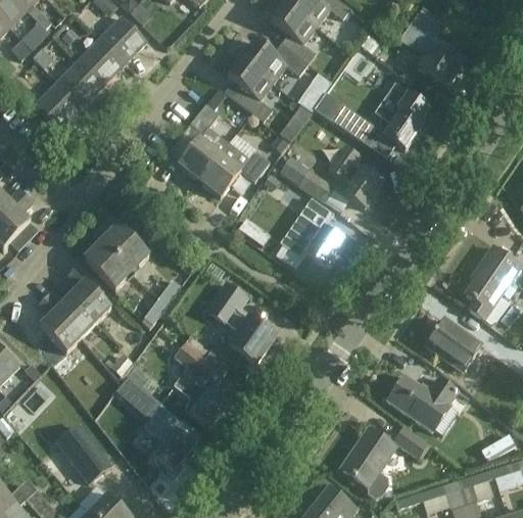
[(0,0),(0,18),(9,28),(26,11),(14,0),(0,0)]
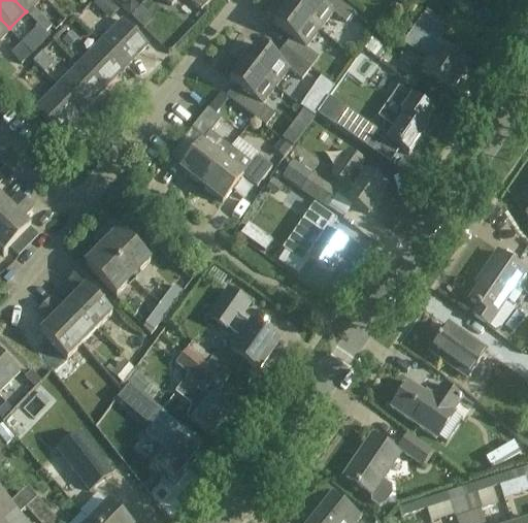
[(14,0),(26,11),(36,0),(14,0)]
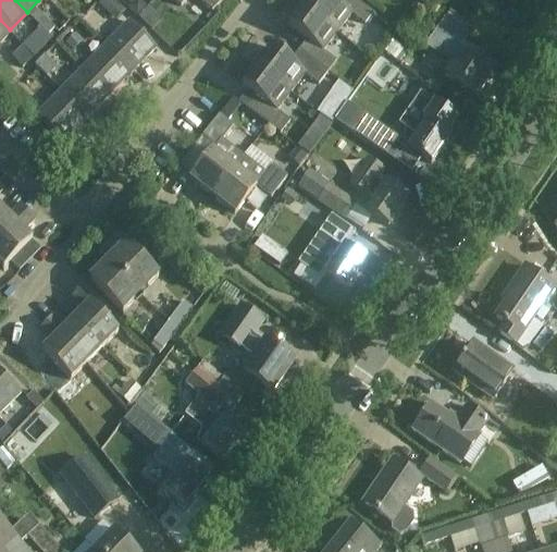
[(99,0),(109,10),(116,1),(115,0),(99,0)]
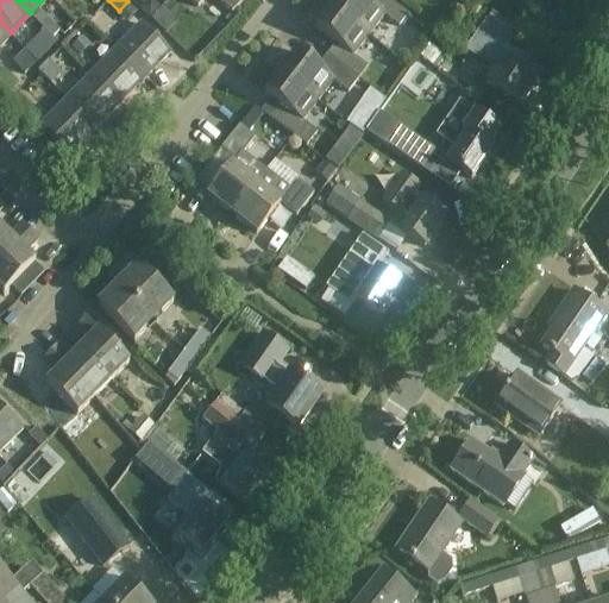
[(159,4),(156,0),(143,0),(139,5),(149,14),(159,4)]
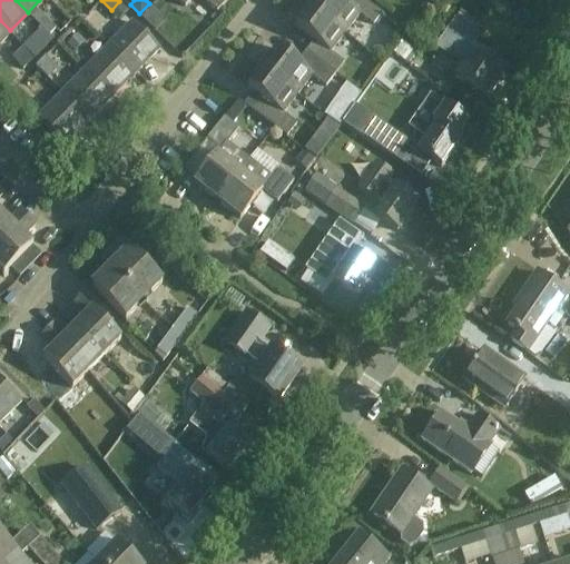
[(312,0),(311,2),(345,29),(360,9),(374,20),(382,10),(369,0),(312,0)]
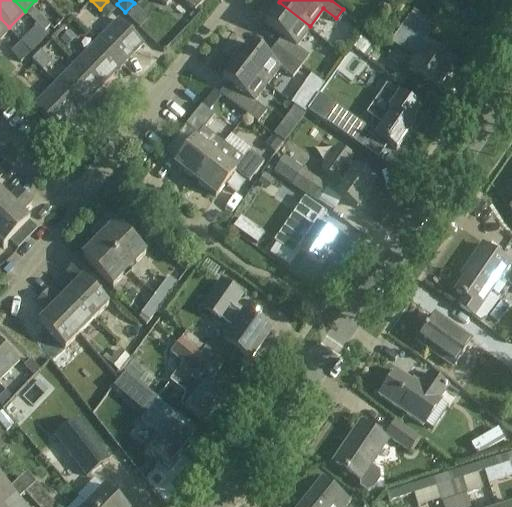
[(310,26),(279,2),(265,20),(282,33),(274,43),(301,64),(309,53),(296,44),(310,26)]
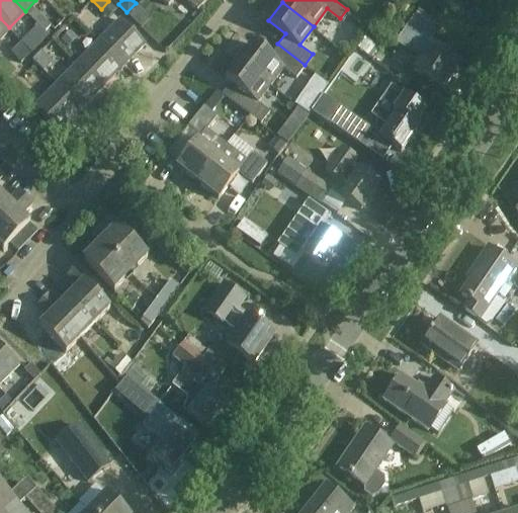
[(436,28),(413,13),(396,39),(412,51),(413,50),(422,56),(414,68),(443,87),(458,63),(430,44),(427,43),(436,28)]
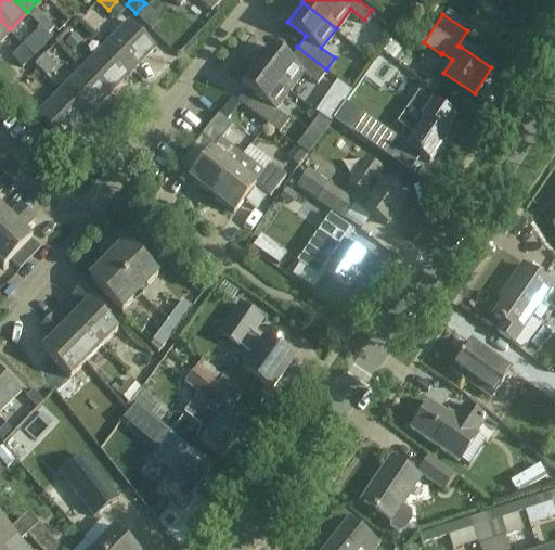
[(43,15),(37,22),(40,24),(48,32),(53,25),(43,15)]
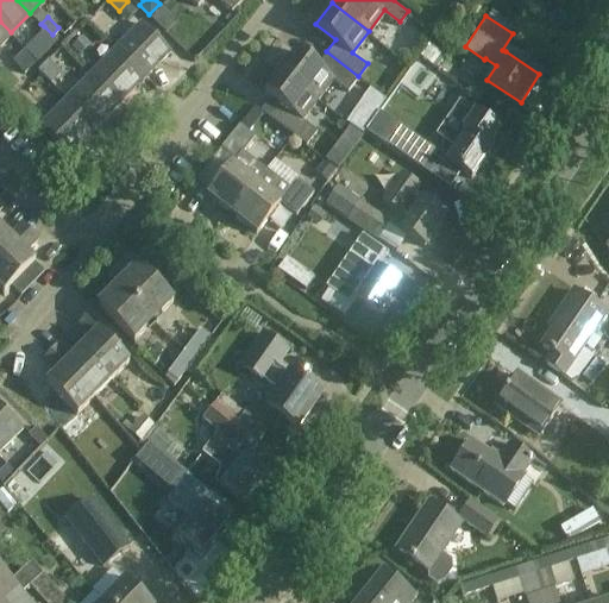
[(142,19),(115,45),(145,75),(171,49),(142,19)]
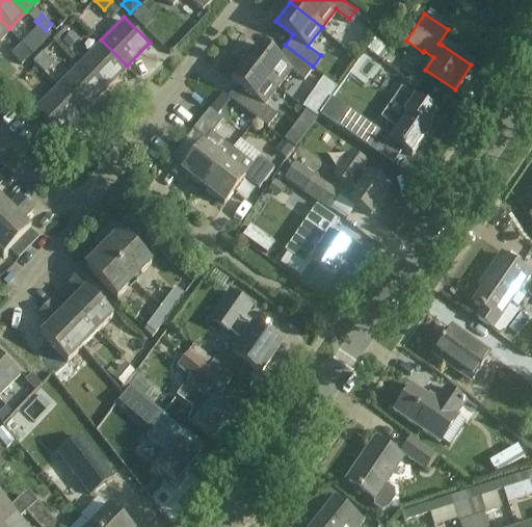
[(0,37),(9,28),(0,19),(0,37)]
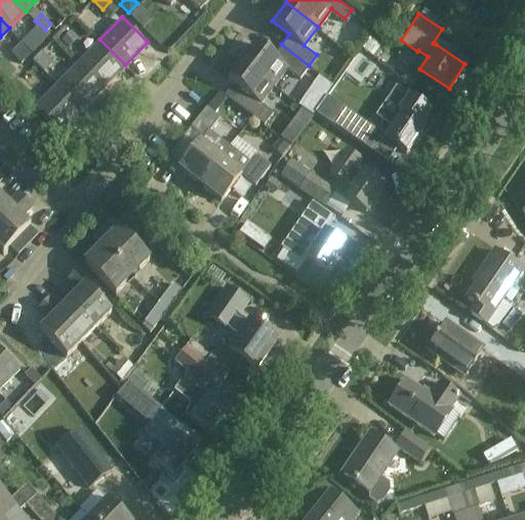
[(30,31),(40,41),(48,33),(45,30),(38,23),(30,31)]
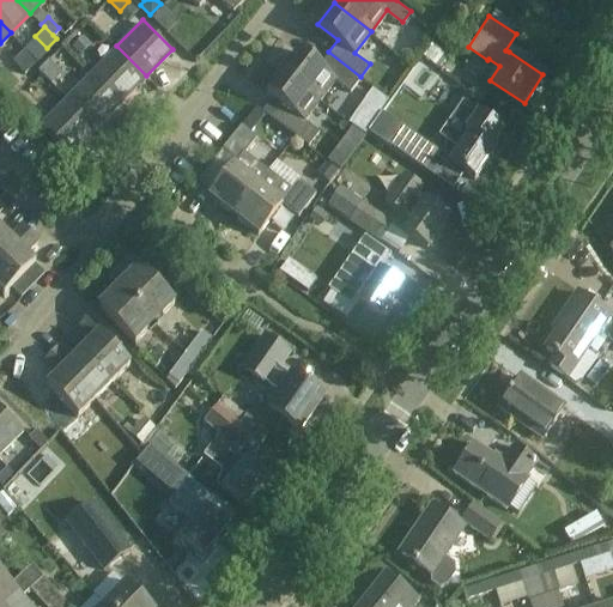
[(89,41),(82,34),(71,44),(78,52),(89,41)]
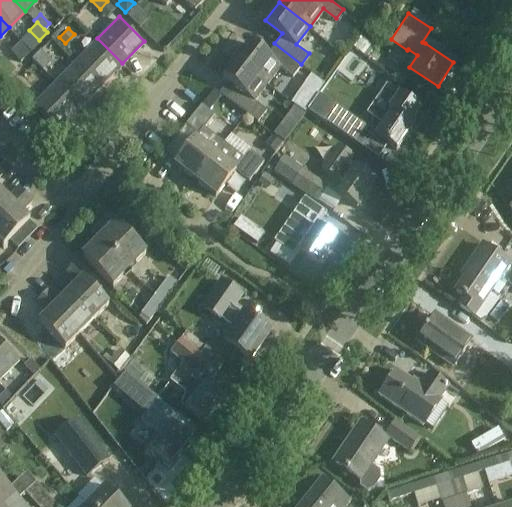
[(122,63),(97,38),(76,60),(101,84),(122,63)]
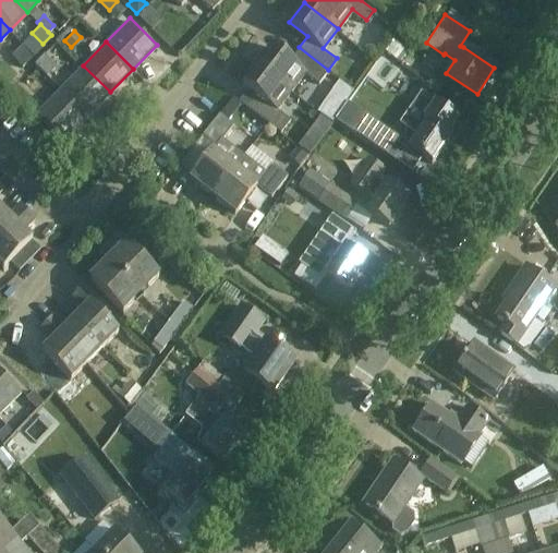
[(33,53),(22,43),(11,52),(23,64),(33,53)]
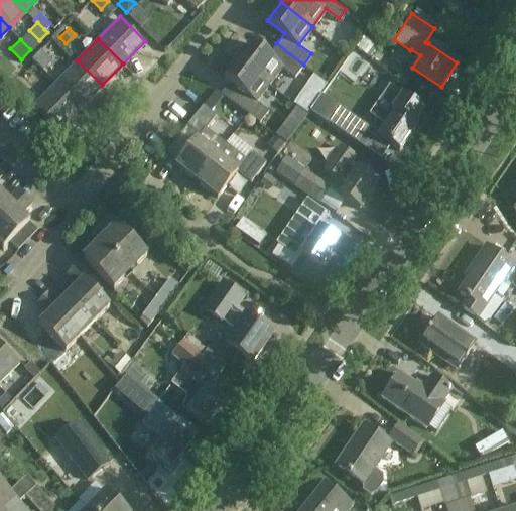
[(303,65),(276,43),(269,53),(252,40),(239,57),(269,82),(283,65),(295,74),(303,65)]
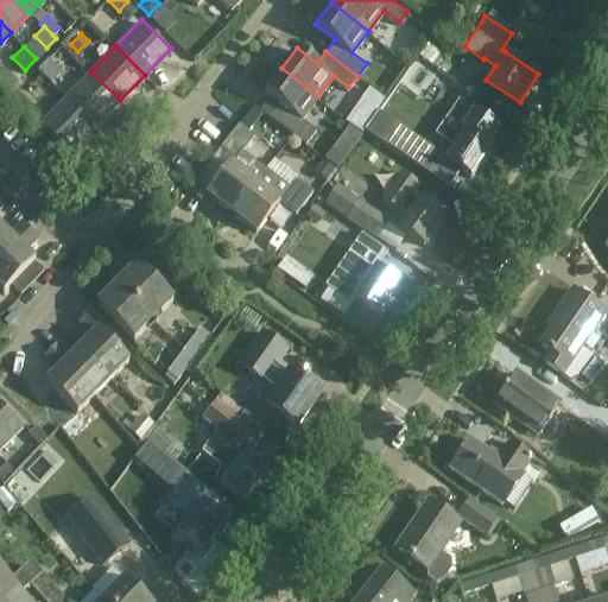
[(50,80),(59,69),(48,57),(38,68),(50,80)]
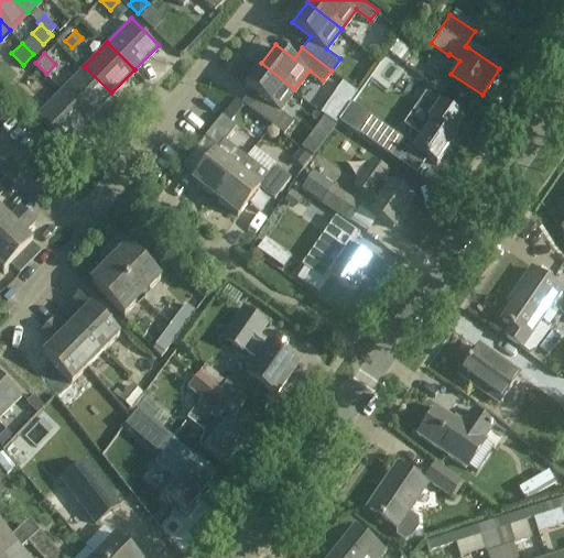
[(280,109),(294,89),(261,63),(245,83),(263,97),(255,108),(284,131),(293,119),(280,109)]
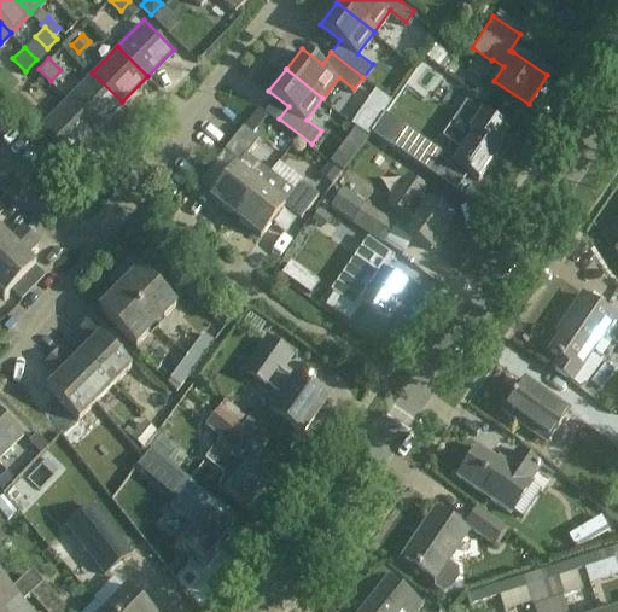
[(92,73),(66,98),(97,127),(122,102),(92,73)]
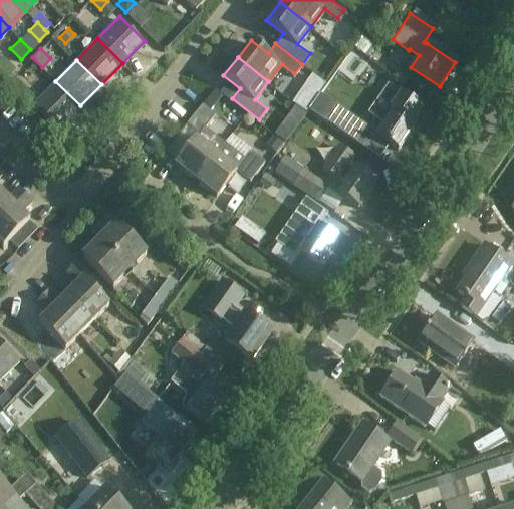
[(361,72),(377,82),(384,72),(368,62),(361,72)]
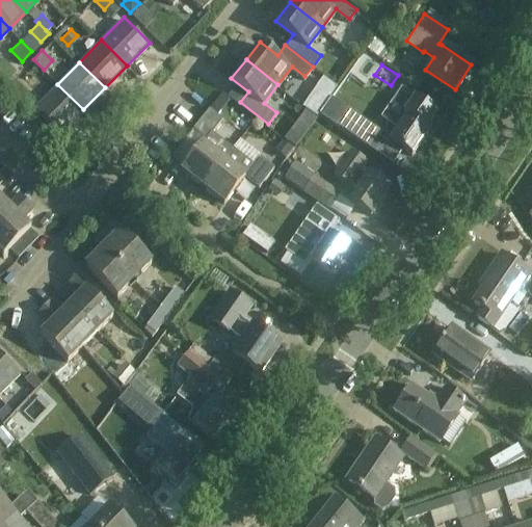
[(83,109),(57,84),(35,107),(60,132),(83,109)]
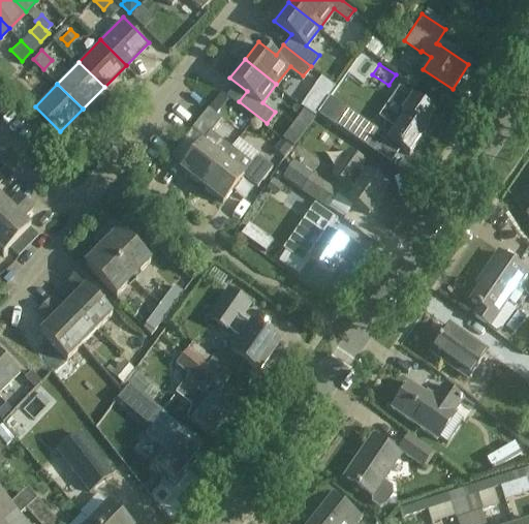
[(389,137),(409,152),(428,125),(424,123),(433,110),(415,97),(415,96),(413,94),(412,95),(401,87),(382,115),(397,125),(389,137)]
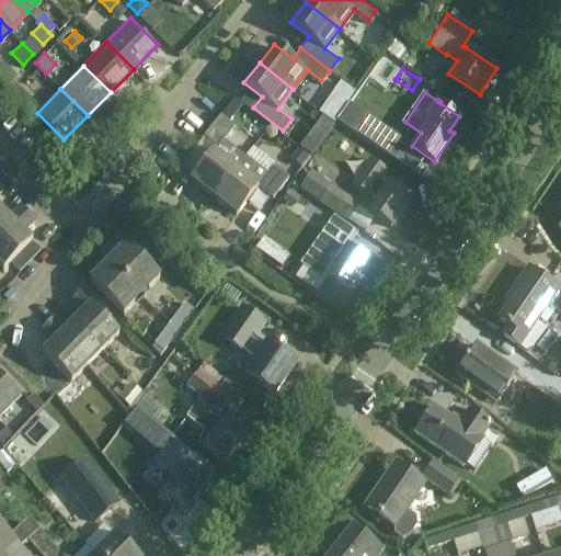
[(235,94),(220,112),(229,118),(243,101),(236,95),(235,94)]
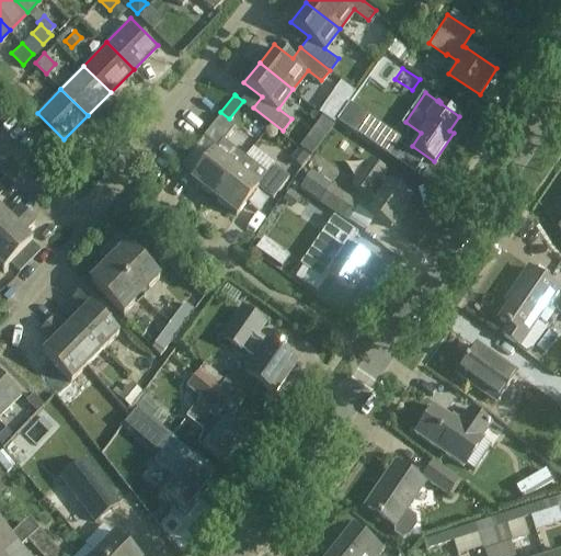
[(192,178),(214,195),(245,154),(224,137),(235,123),(229,118),(220,112),(203,133),(217,144),(192,178)]
